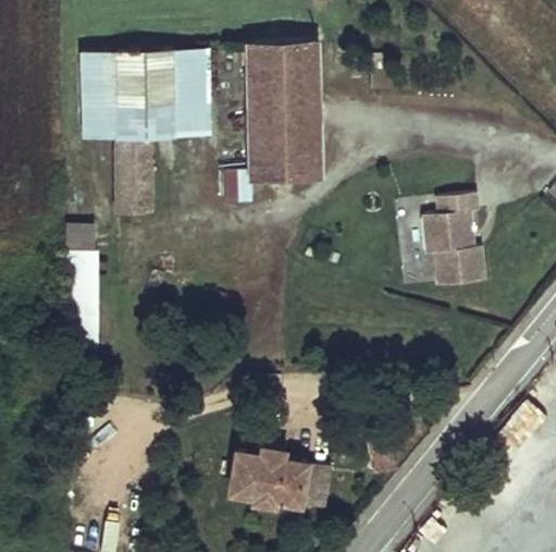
[(318,45),(250,47),(254,178),(322,175),(318,45)]
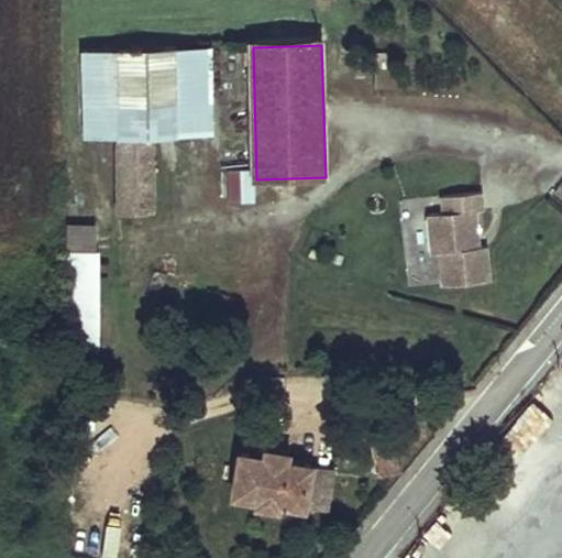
[(213,50),(81,53),(84,142),(116,141),(152,141),(215,140),(213,50)]
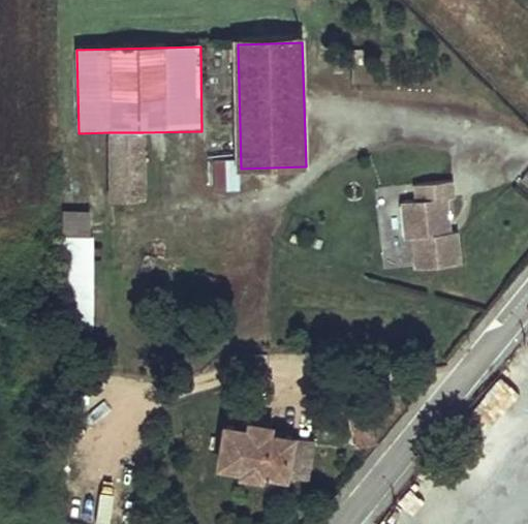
[(143,132),(109,132),(111,203),(146,202),(143,132)]
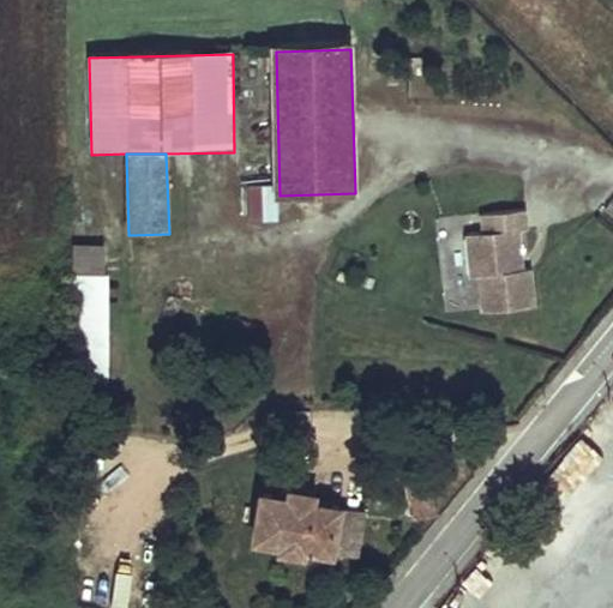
[(240,226),(277,226),(276,188),(240,190),(240,226)]
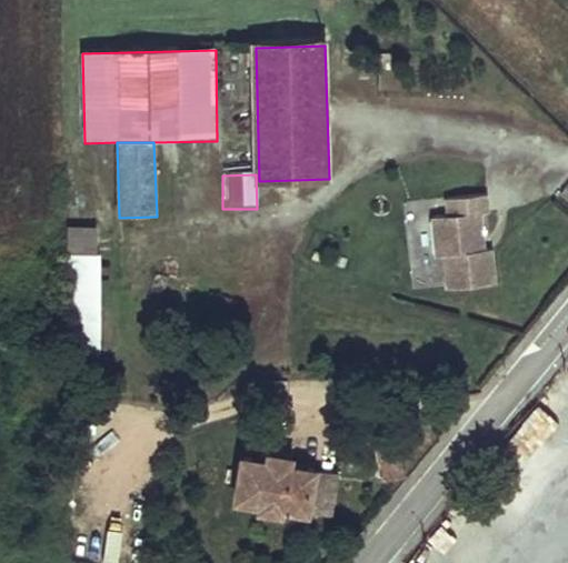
[(451,291),(499,285),(496,252),(488,252),(484,215),(491,215),(489,198),(450,201),(452,218),(437,220),(440,259),(448,258),(451,291)]
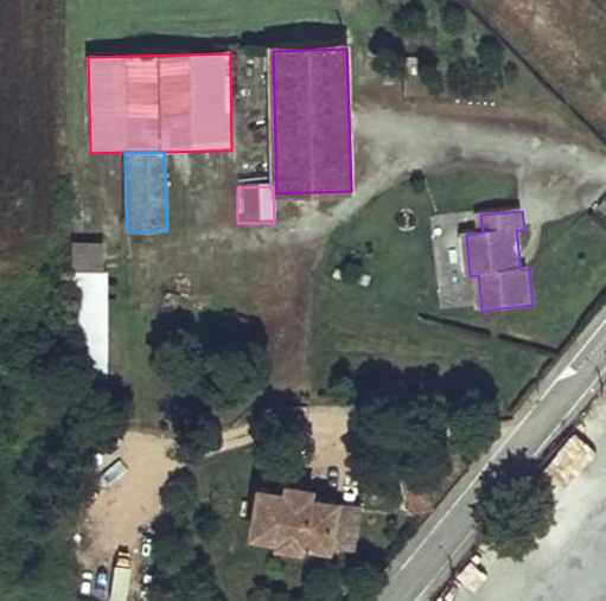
[(106,247),(71,247),(72,385),(107,384),(106,247)]
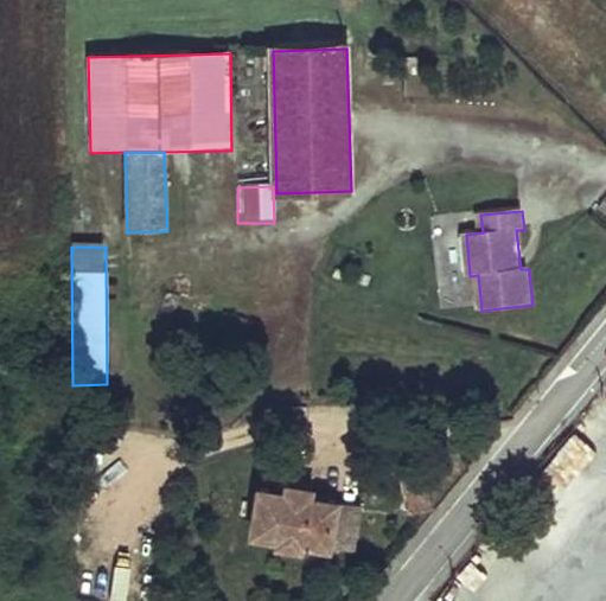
[(312,491),(288,487),(261,491),(254,536),(279,541),(276,548),(300,551),(303,544),(329,549),(337,504),(311,499),(312,491)]
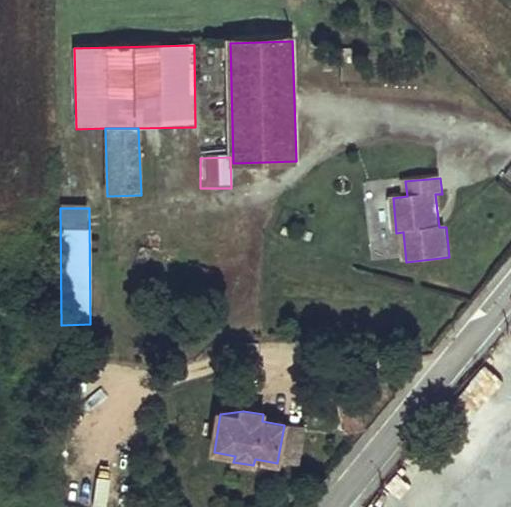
[(359,414),(341,419),(345,439),(363,435),(359,414)]
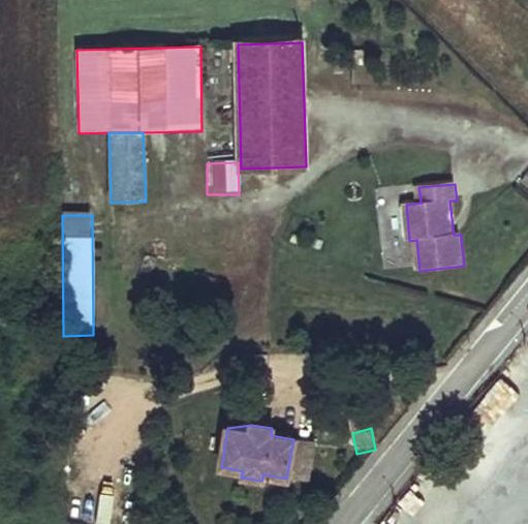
[(293,439),(286,479),(308,483),(315,443),(293,439)]
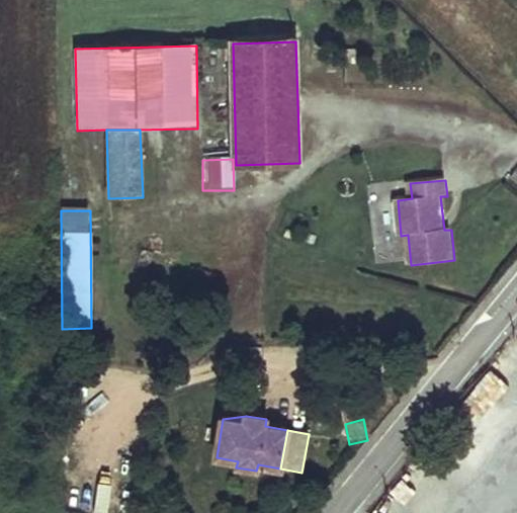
All buildings are outlined.
